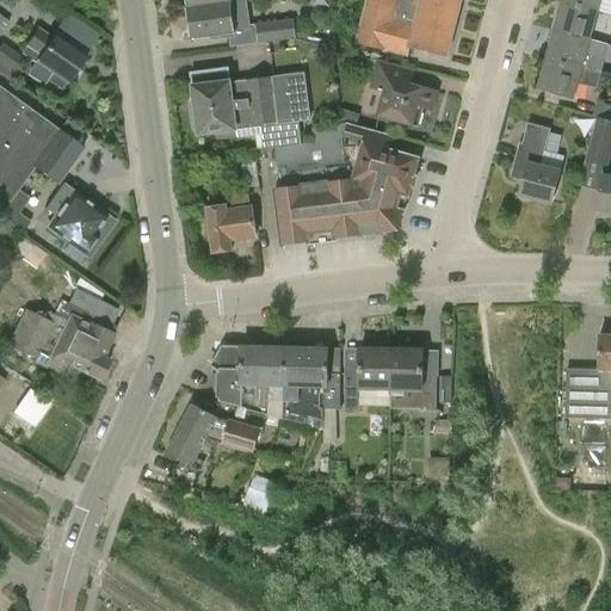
[(421,0),(421,2),(412,0),(366,0),(356,42),(408,55),(409,48),(446,57),(461,0),(421,0)]
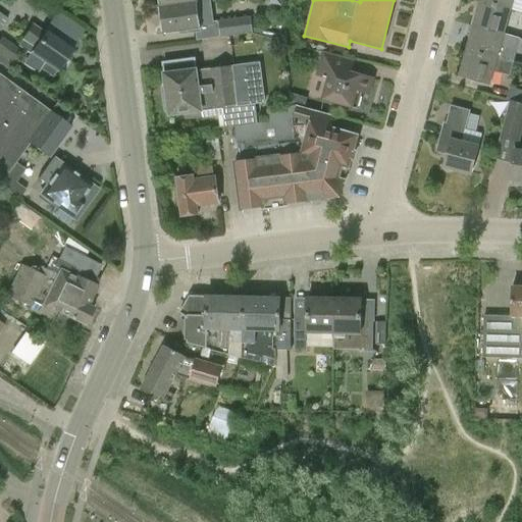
[(480,0),(480,2),(510,10),(511,9),(519,12),(521,2),(514,0),(480,0)]
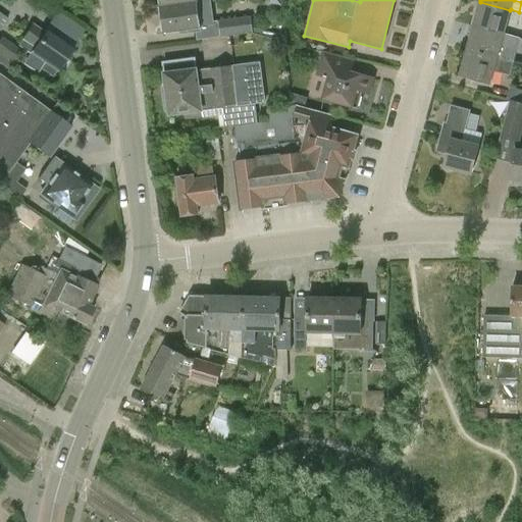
[(201,29),(198,2),(160,7),(164,34),(201,29)]
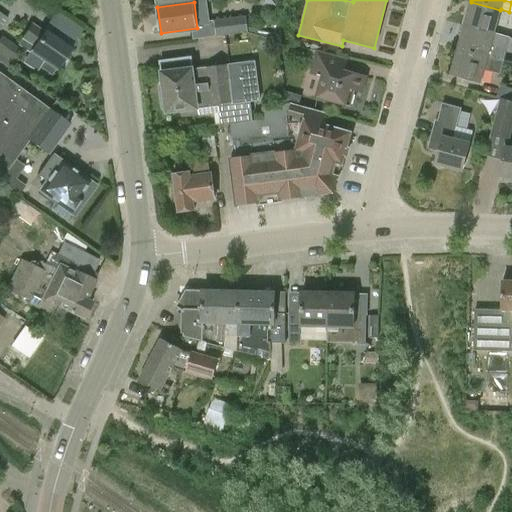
[(500,10),(471,2),(464,26),(494,34),(500,10)]
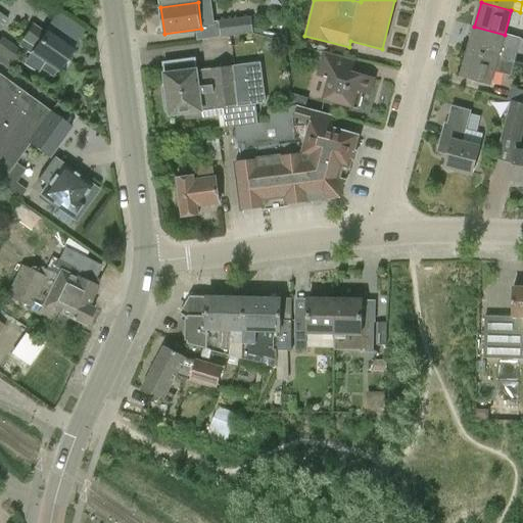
[(280,42),(281,37),(253,30),(251,16),(219,20),(222,37),(253,33),(253,35),(280,42)]
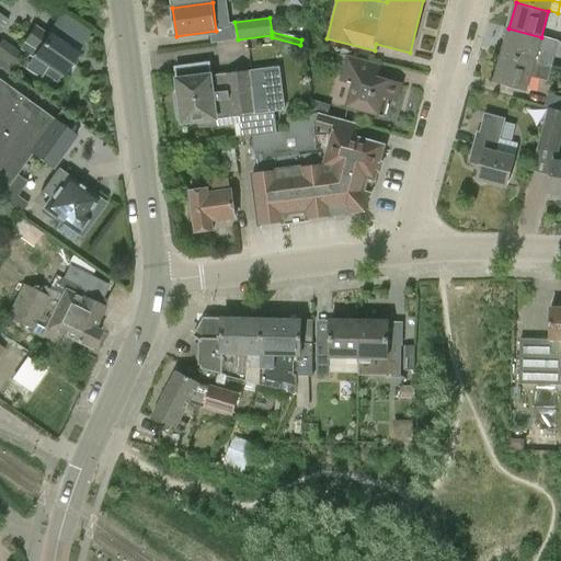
[(56,83),(77,53),(50,34),(48,37),(34,27),(23,44),(37,53),(25,70),(39,79),(43,75),(56,83)]
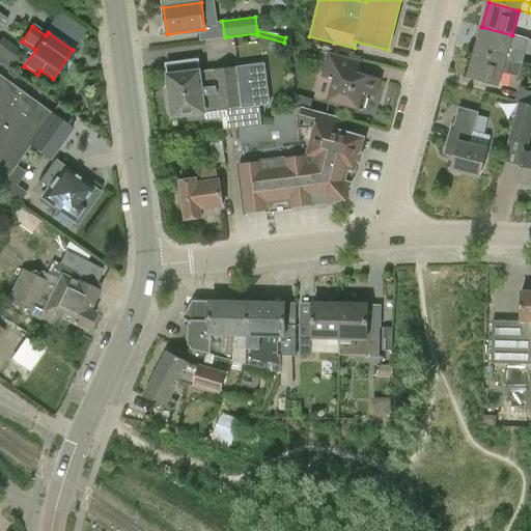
[(525,52),(508,48),(512,35),(481,27),(474,52),(521,65),(525,52)]
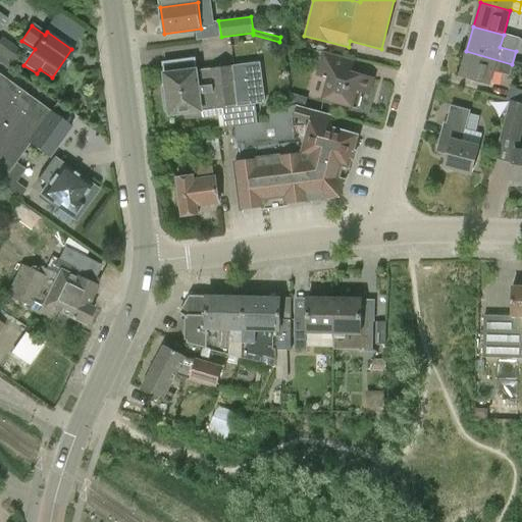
[(0,61),(10,68),(13,63),(22,53),(1,38),(0,39),(0,61)]
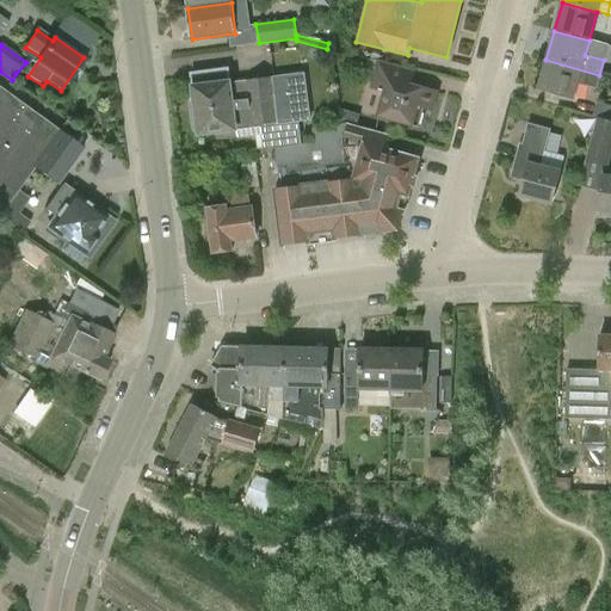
[(596,88),(599,75),(545,60),(537,91),(573,100),(578,84),(596,88)]
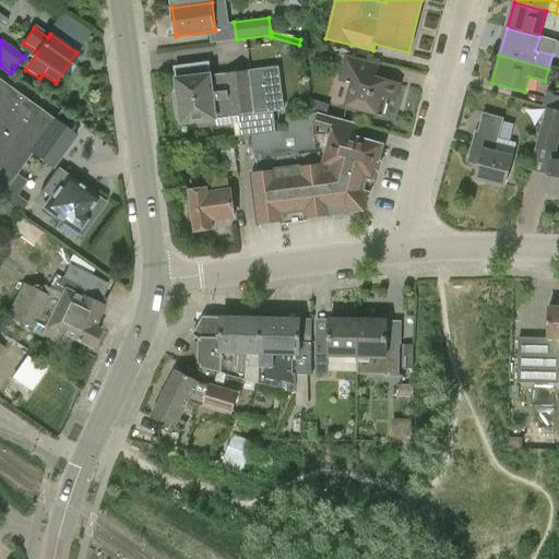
[(352,85),(345,107),(382,117),(388,98),(395,100),(400,85),(375,78),(379,66),(345,57),(337,82),(352,85)]
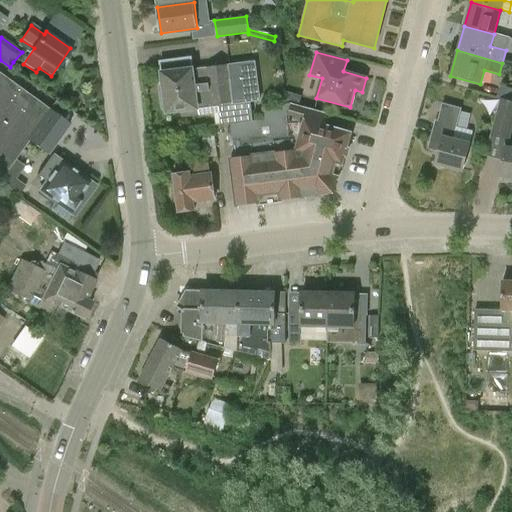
[(220,125),(230,124),(253,121),(251,105),(260,103),(256,71),(255,62),(207,68),(208,69),(193,71),(191,58),(161,62),(165,97),(162,98),(164,109),(167,109),(167,113),(182,111),(183,117),(219,112),(220,125)]
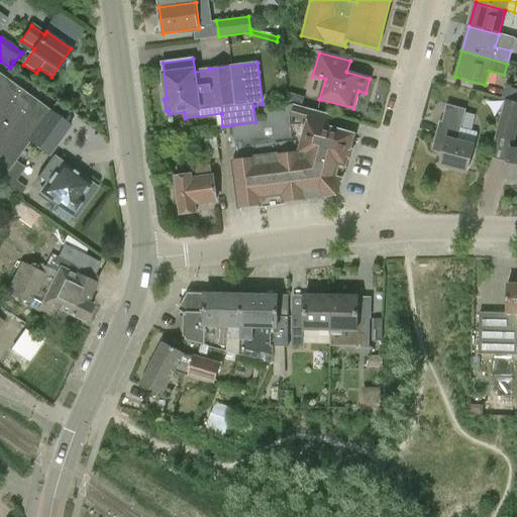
[(0,179),(28,140),(38,126),(48,112),(0,76),(0,179)]
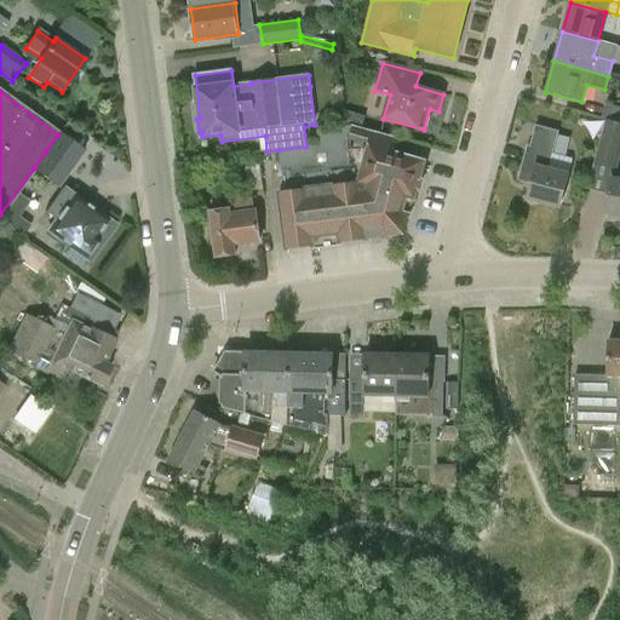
[(608,120),(619,124),(619,108),(606,104),(602,119),(608,120)]
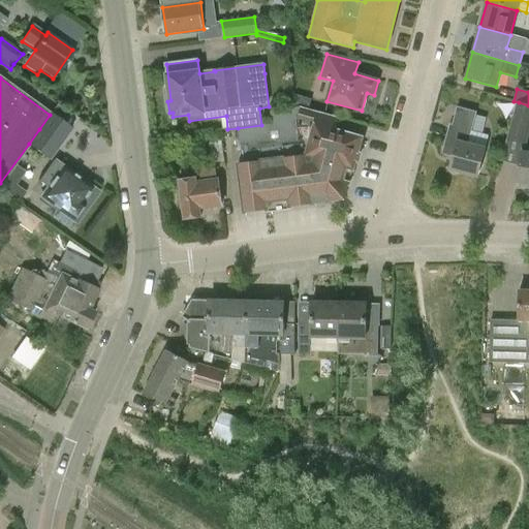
[(528,138),(528,105),(518,103),(507,142),(527,147),(528,138)]
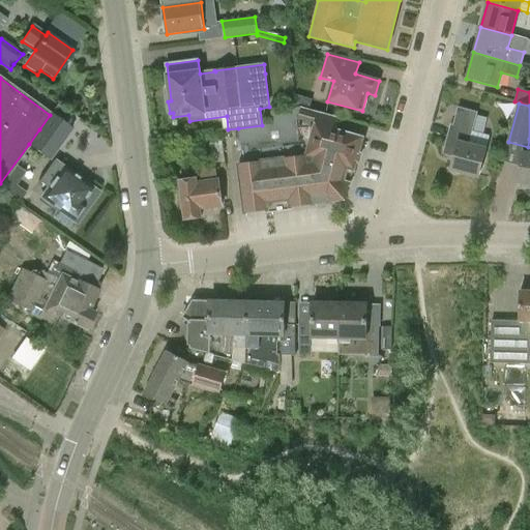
[(363,138),(355,136),(334,130),(331,142),(319,139),(323,126),(333,129),(336,118),(301,108),(271,113),(272,125),(262,127),(262,125),(238,128),(242,165),(238,166),(244,213),(251,213),(257,212),(262,211),(271,210),(317,204),(346,201),(363,138)]
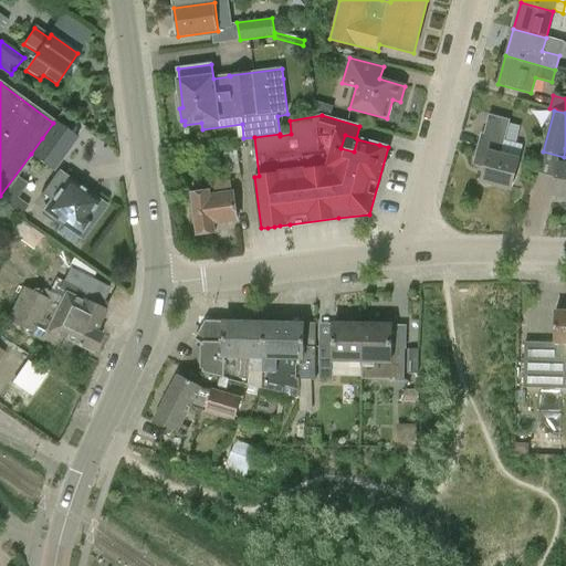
[(504,139),(510,121),(489,115),(483,134),(481,133),(473,165),(484,168),(481,181),(511,189),(519,159),(519,158),(522,144),(504,139)]
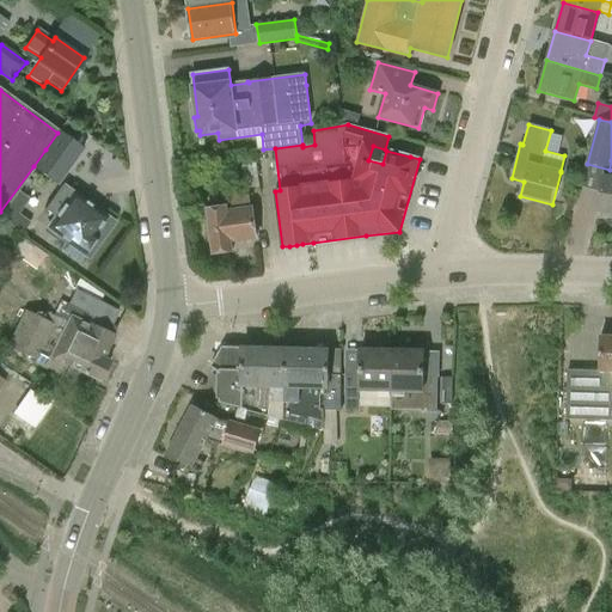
[(57,133),(46,150),(71,167),(83,151),(57,133)]
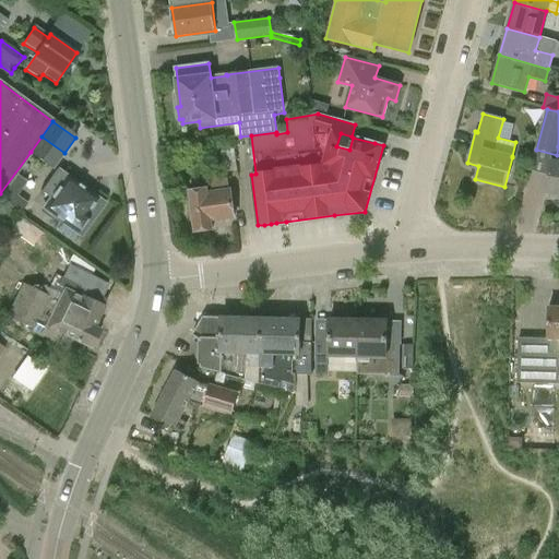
[(52,168),(64,153),(42,137),(31,152),(52,168)]
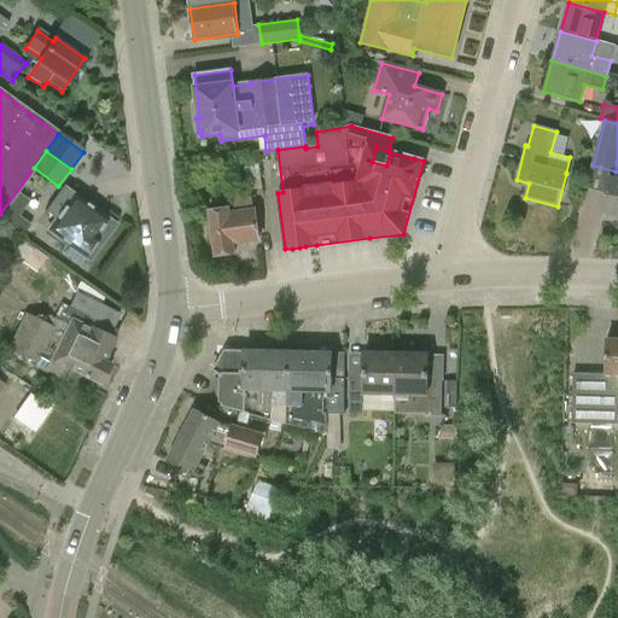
[(604,215),(617,216),(617,178),(608,178),(604,215)]
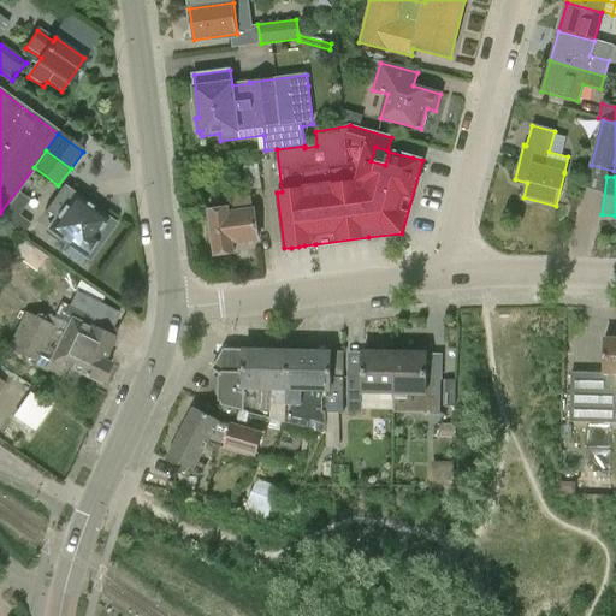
[(83,256),(88,260),(101,242),(94,237),(107,219),(63,187),(43,212),(53,220),(46,230),(66,244),(61,252),(78,264),(83,256)]
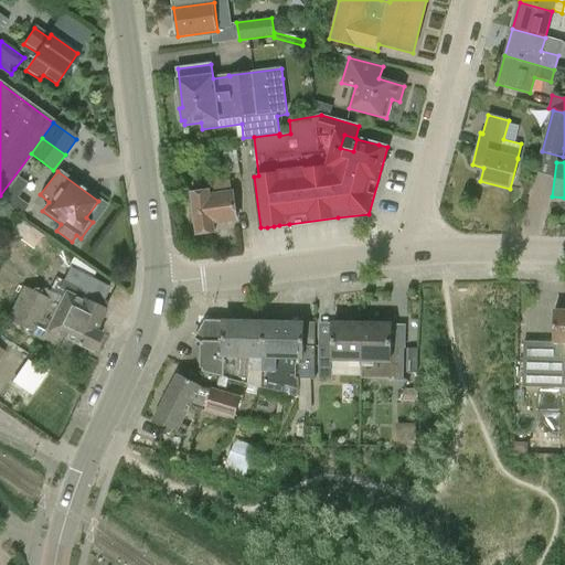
[(209,191),(189,193),(194,235),(214,232),(213,224),(236,221),(232,191),(230,191),(228,179),(212,181),(213,193),(210,194),(209,191)]
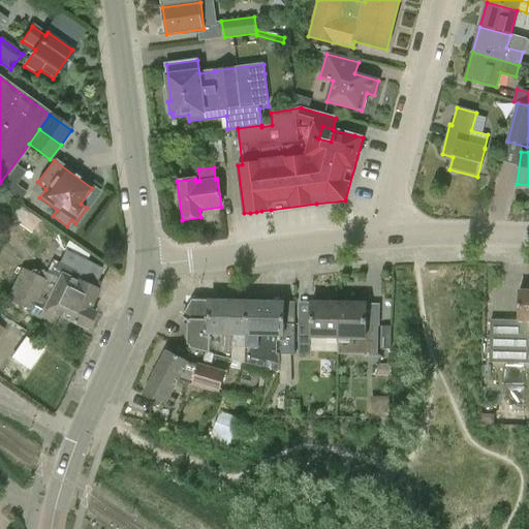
[(17,187),(10,183),(4,192),(10,196),(17,187)]
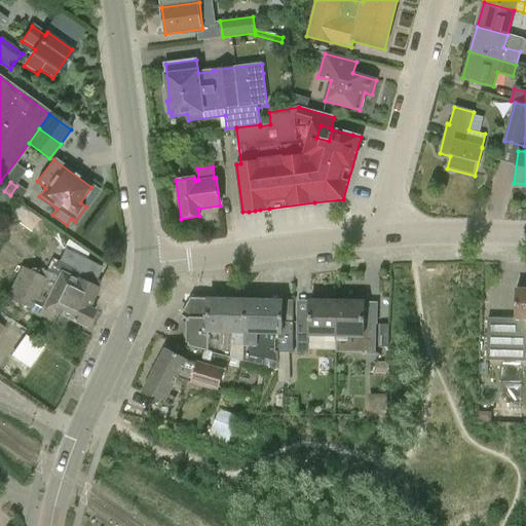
[(29,213),(20,205),(10,218),(20,225),(29,213)]
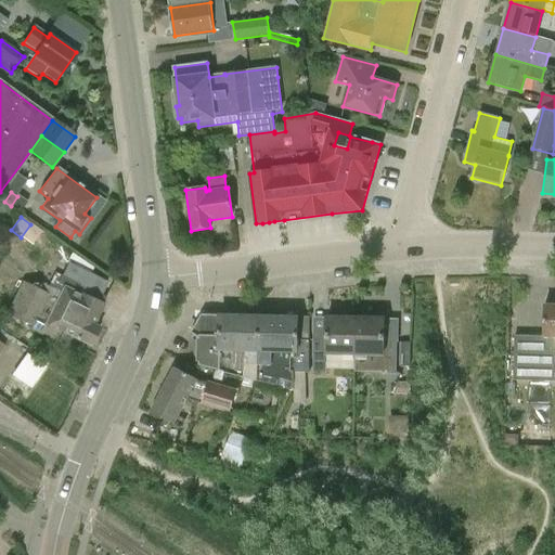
[(65,333),(90,346),(98,327),(101,322),(95,320),(102,305),(97,302),(105,283),(91,275),(94,269),(72,254),(67,263),(66,263),(55,285),(63,288),(47,320),(37,315),(48,294),(23,281),(7,314),(31,326),(30,328),(61,343),(65,333)]
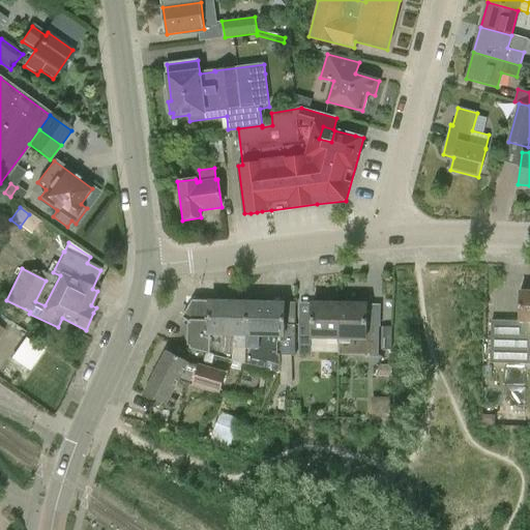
[(529,291),(520,292),(519,322),(522,322),(521,335),(529,334),(529,291)]
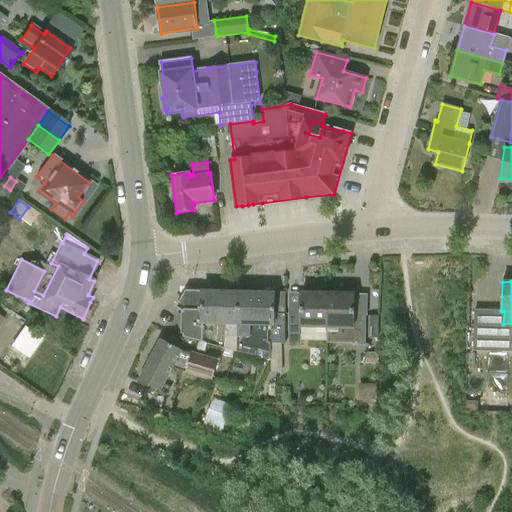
[(301,326),(327,326),(327,293),(317,293),(317,289),(304,289),(304,293),(301,293),(301,314),(289,314),(288,343),(300,343),(300,334),(301,326)]
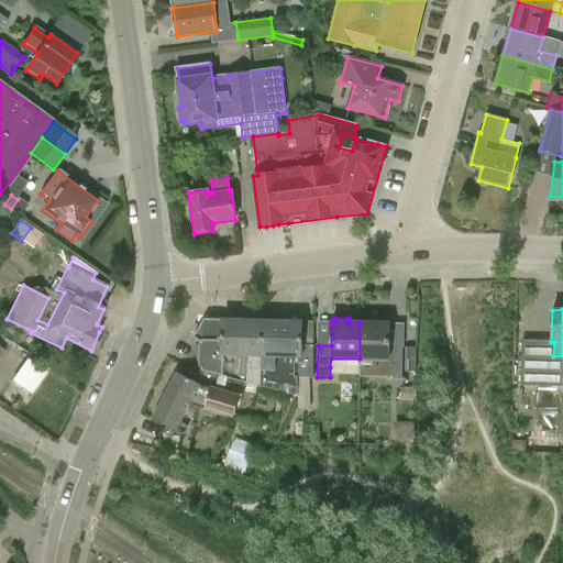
[(262,356),(221,355),(222,319),(205,319),(194,338),(202,344),(199,344),(199,367),(202,367),(201,371),(221,376),(221,377),(261,388),(299,399),(298,377),(313,378),(313,345),(301,344),(301,321),(263,320),(262,356)]
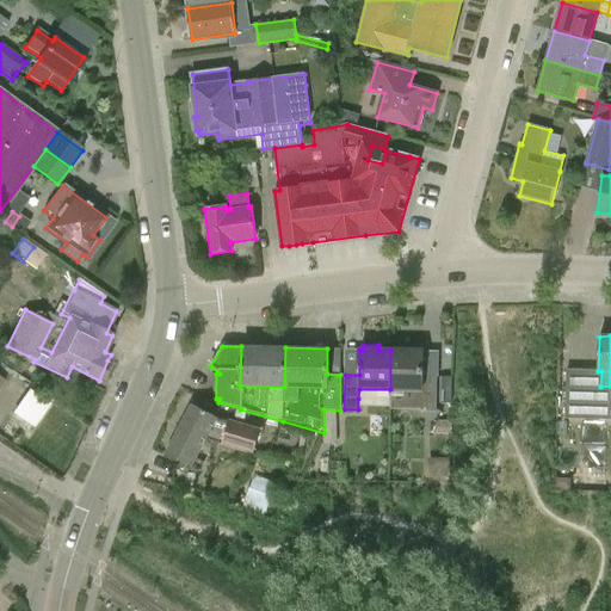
[(284,387),(285,347),(241,346),(240,386),(284,387)]
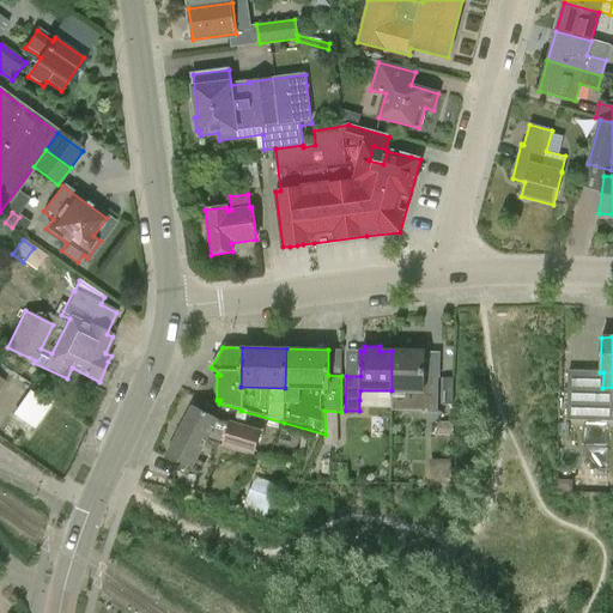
[(423,377),(424,352),(392,351),(392,390),(423,392),(423,413),(437,413),(437,378),(423,377)]
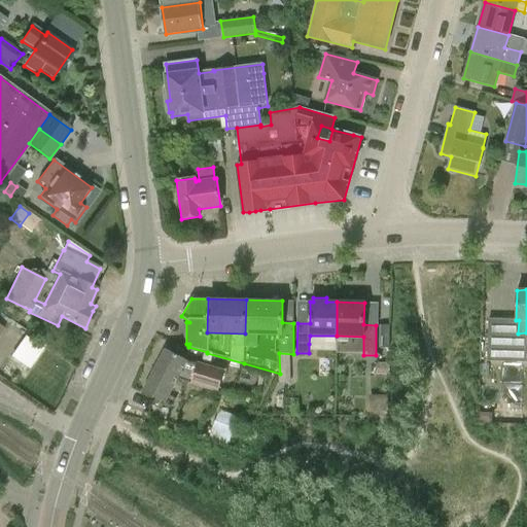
[(506,358),(507,320),(488,319),(487,357),(506,358)]
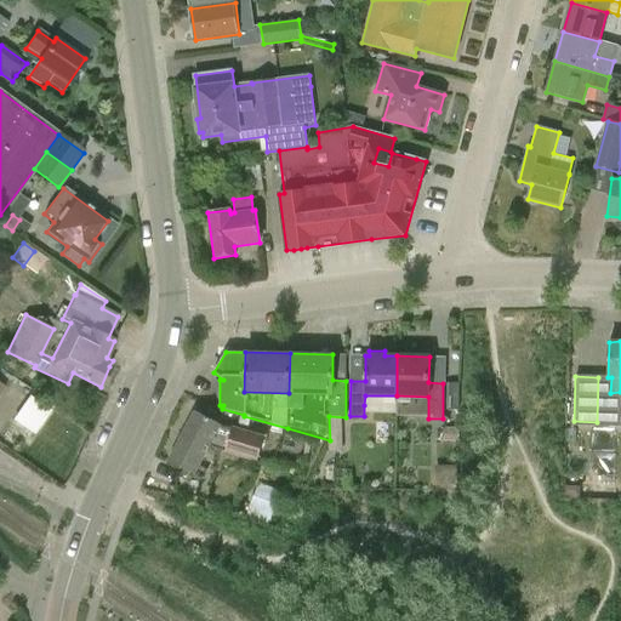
[(461,383),(450,383),(449,396),(460,397),(461,383)]
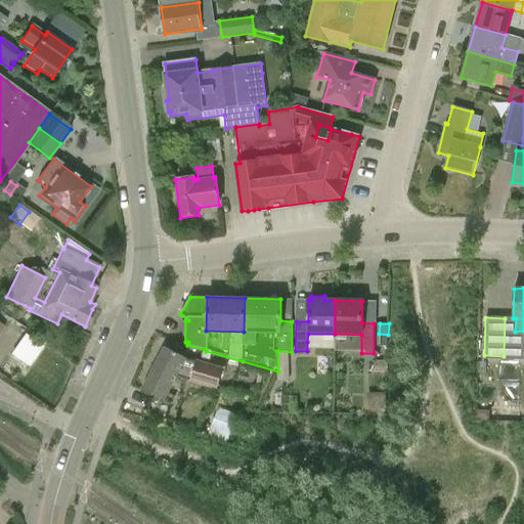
[(9,354),(30,366),(44,345),(24,333),(9,354)]
